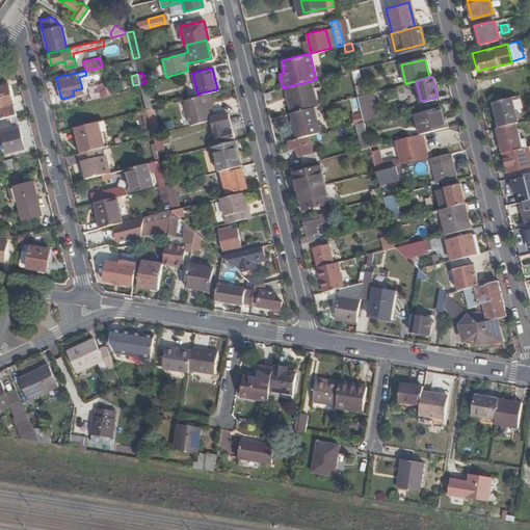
[(285,87),(291,113),(313,107),(317,106),(310,81),(285,87)]
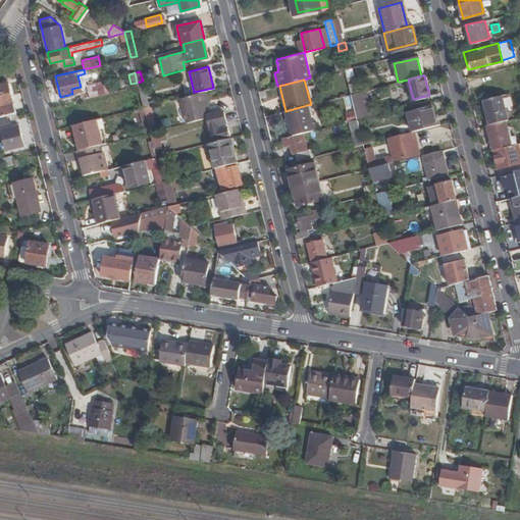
[(0,115),(15,111),(8,81),(0,83),(0,115)]
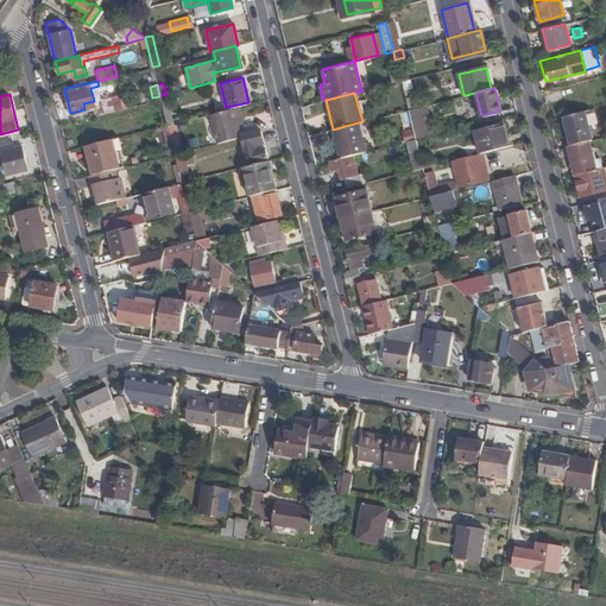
[(159,96),(159,100),(166,125),(174,124),(166,94),(159,96)]
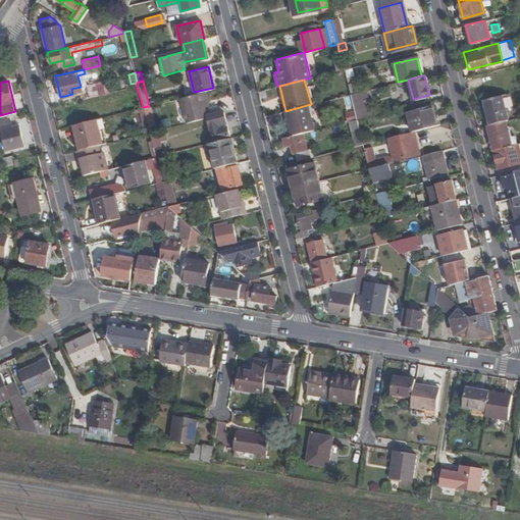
[(359,92),(355,81),(347,83),(350,95),(359,92)]
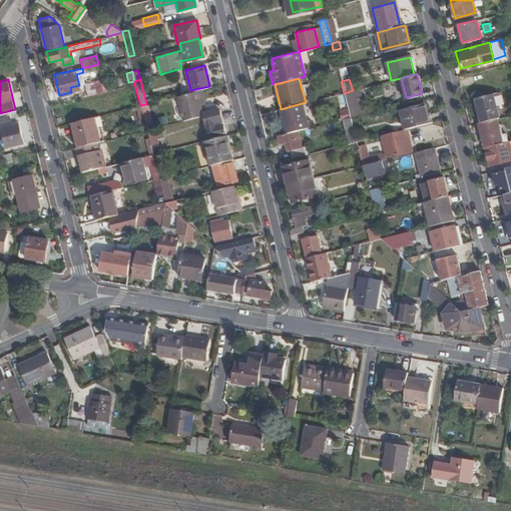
[(84,83),(86,92),(98,90),(95,80),(84,83)]
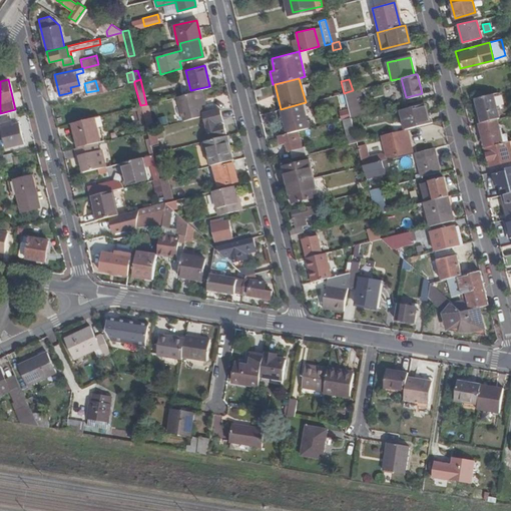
[(197,90),(201,104),(205,103),(202,89),(197,90)]
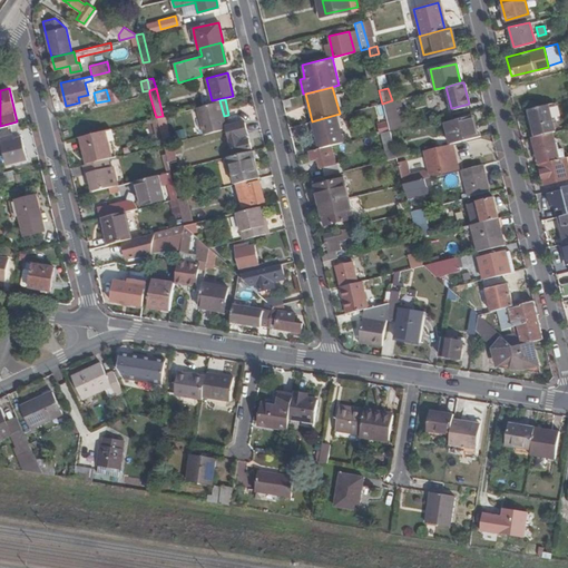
[(195,107),(202,133),(225,126),(225,125),(226,125),(224,116),(219,100),(195,107)]
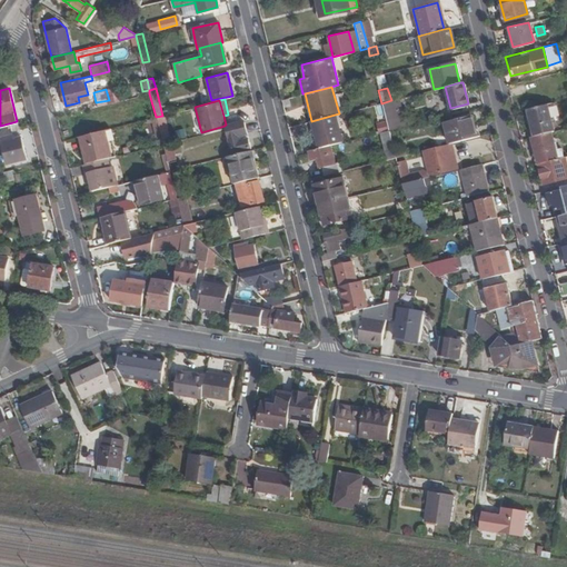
[(391,100),(381,103),(388,130),(400,127),(394,100),(391,100)]
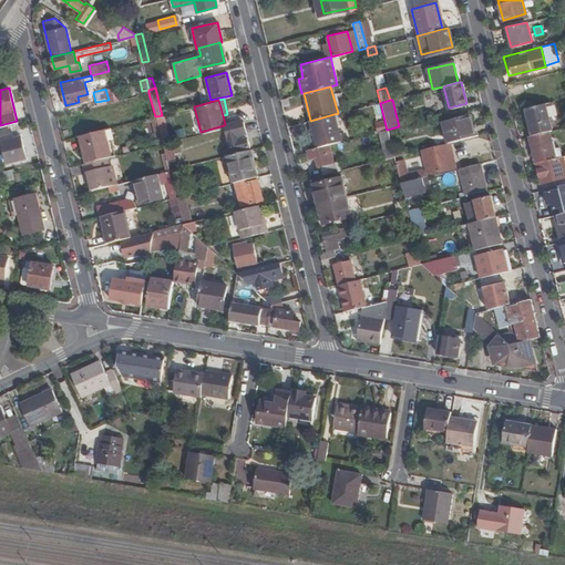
[(524,108),(532,134),(548,131),(551,130),(544,103),(524,108)]
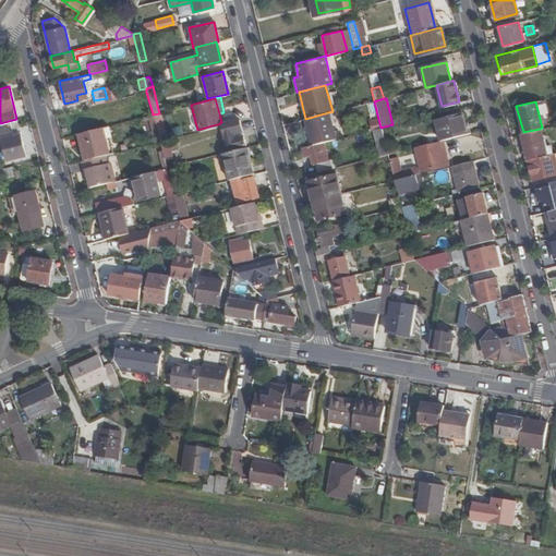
[(312,145),(323,142),(335,139),(328,112),(305,119),(312,145)]
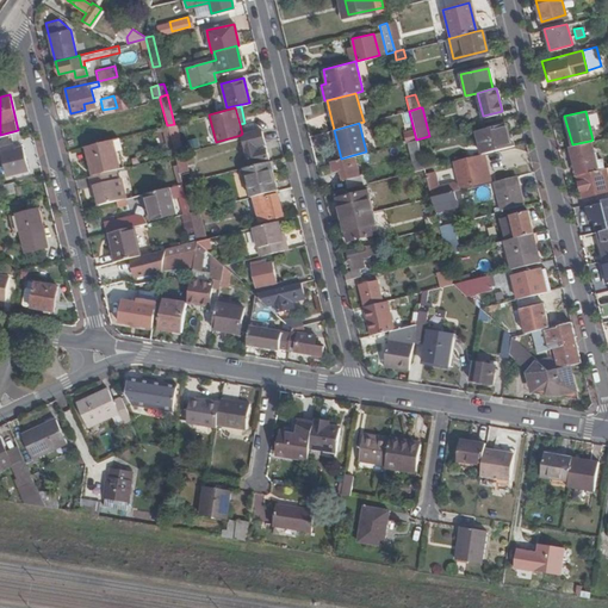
[(485,153),(510,146),(508,134),(506,124),(475,132),(481,154),(485,153)]
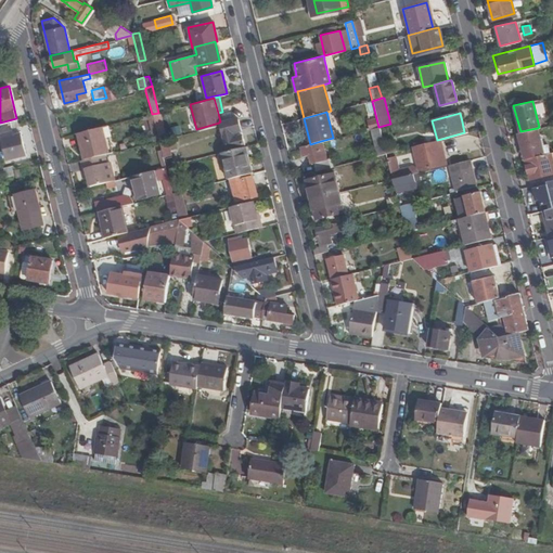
[(148,115),(146,115),(151,132),(156,131),(155,128),(152,114),(148,115)]
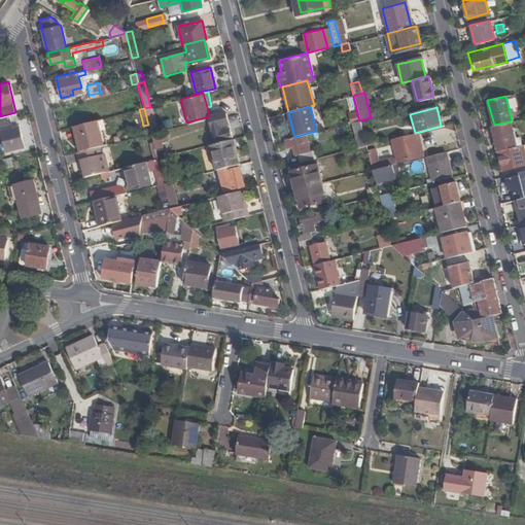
[(228,123),(224,111),(209,115),(208,115),(208,116),(215,143),(232,139),(229,129),(221,130),(220,125),(228,123)]
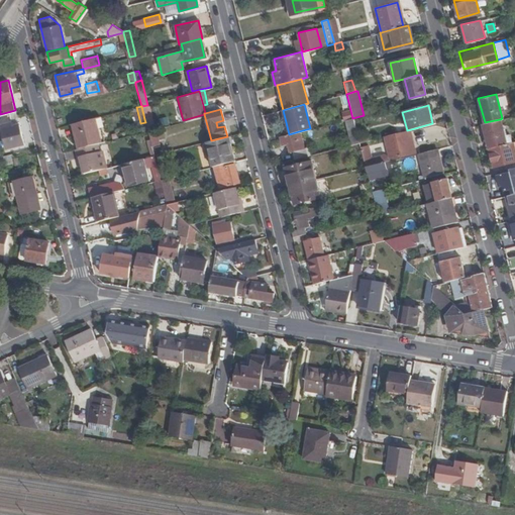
[(73,123),(79,147),(96,143),(101,142),(95,117),(73,123)]
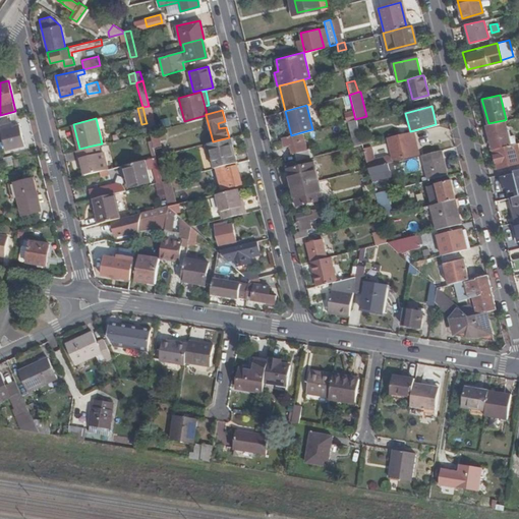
[(361,143),(355,119),(348,121),(354,146),(361,143)]
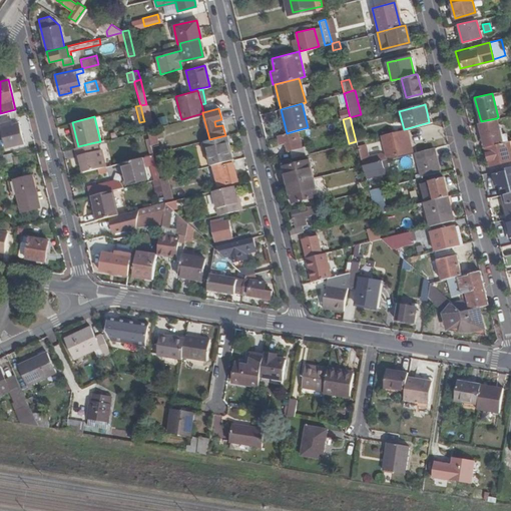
[(478,122),(484,146),(485,146),(502,142),(496,118),(481,121),(478,122)]
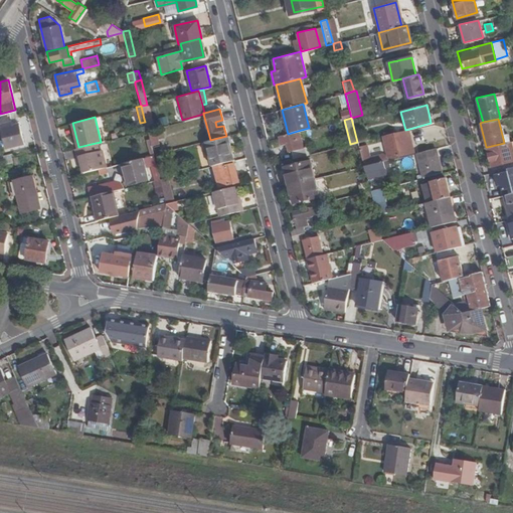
[(1,128),(6,147),(23,142),(18,123),(1,128)]
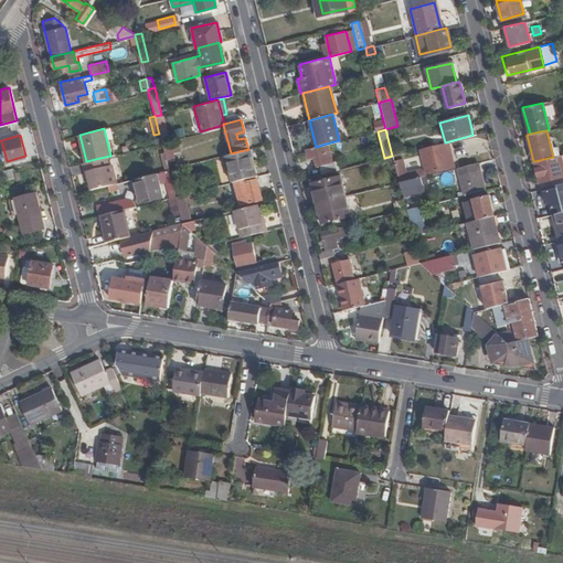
[(165,151),(166,158),(173,156),(169,139),(161,141),(161,142),(165,151)]
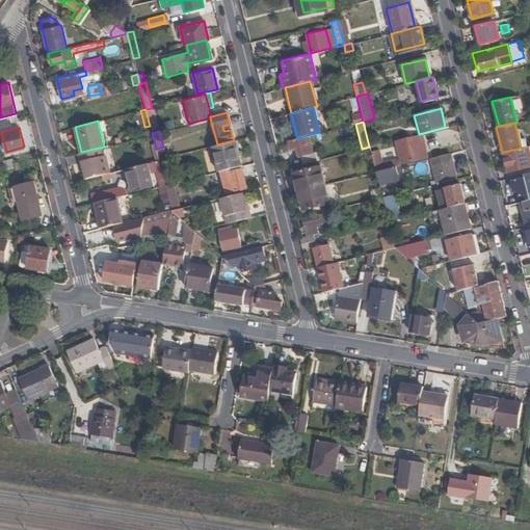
[(419,134),(415,135),(420,157),(428,155),(423,133),(419,134)]
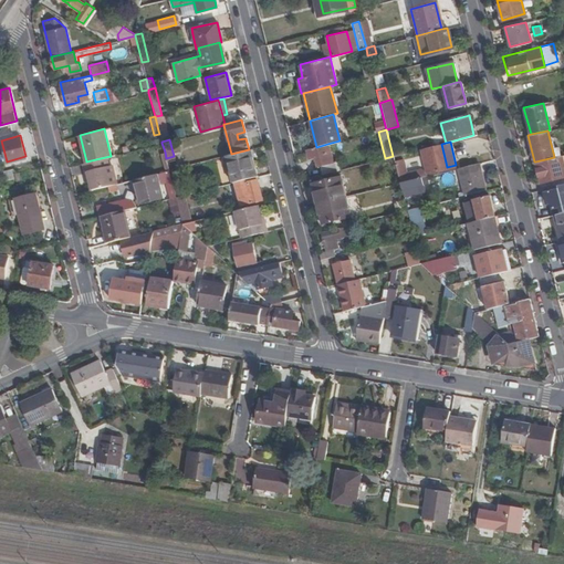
[(316,147),(307,149),(309,156),(315,155),(317,165),(332,160),(327,144),(316,147)]
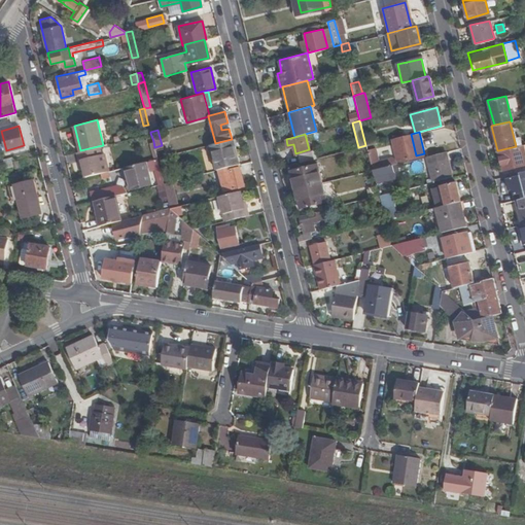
[(411,134),(394,138),(400,160),(416,155),(411,134)]
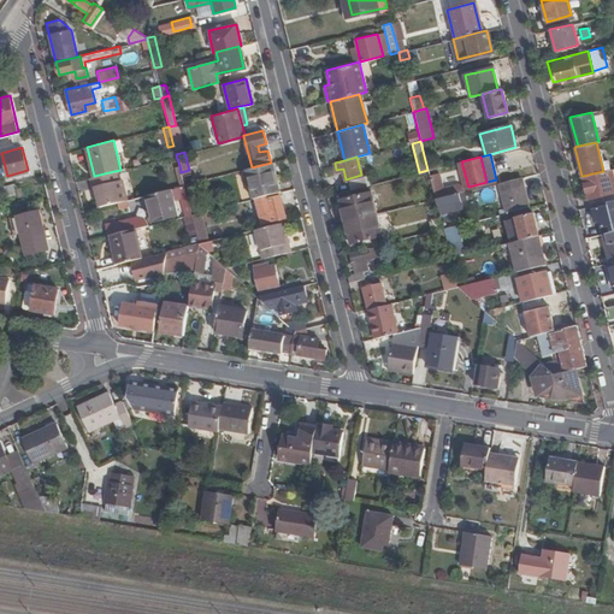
[(279,192),(272,163),(271,163),(252,167),(246,169),(253,199),(255,198),(266,195),(278,192),(279,192)]
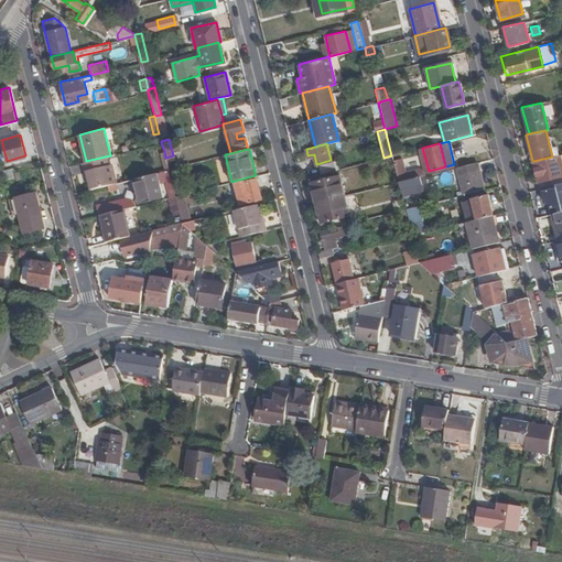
[(413,150),(391,155),(398,182),(419,176),(423,175),(421,169),(402,173),(399,159),(414,155),(413,150)]
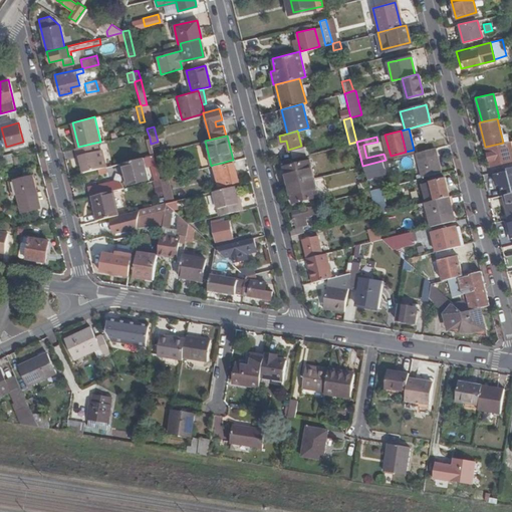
[(150,138),(146,139),(149,155),(154,154),(151,144),(150,138)]
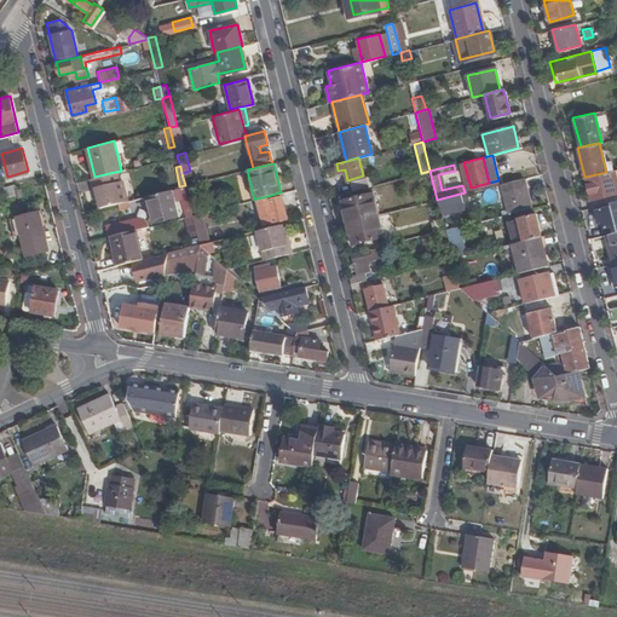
[(606,172),(586,177),(590,199),(616,190),(616,185),(616,179),(613,169),(606,172)]
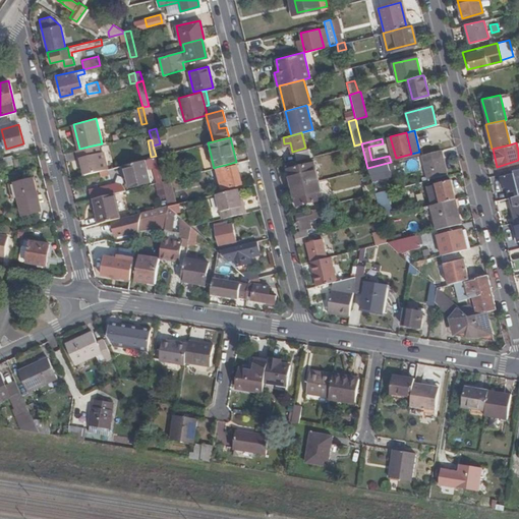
[(81,166),(83,175),(106,169),(102,152),(99,152),(97,145),(79,149),(74,151),(76,159),(79,159),(81,166)]
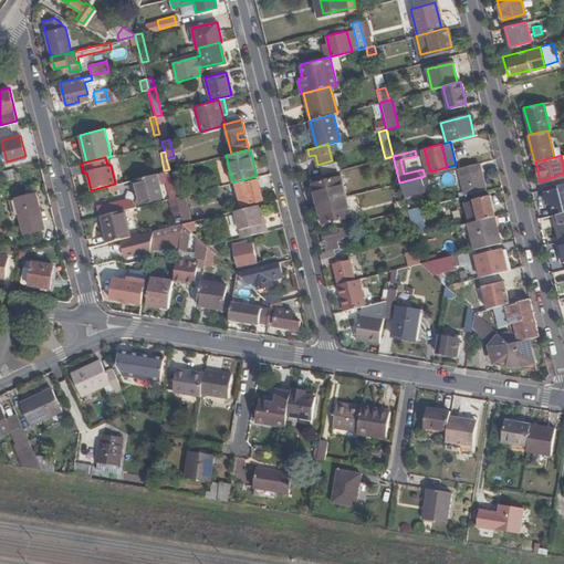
[(185,163),(184,157),(169,160),(170,167),(185,163)]
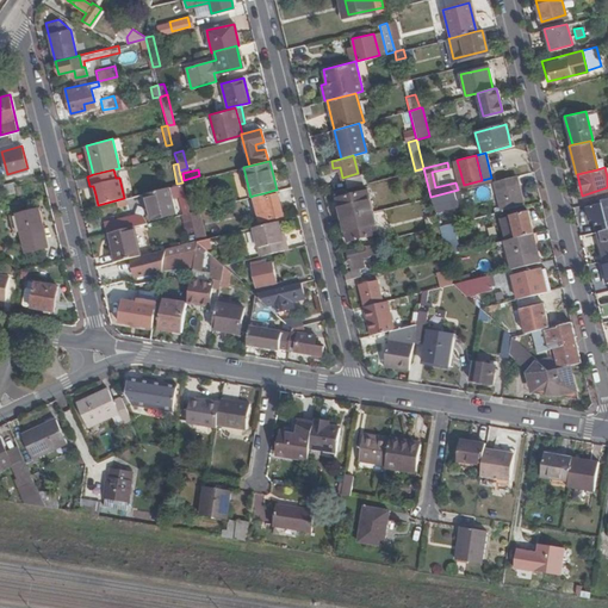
[(522,205),(515,175),(494,180),(501,210),(522,205)]
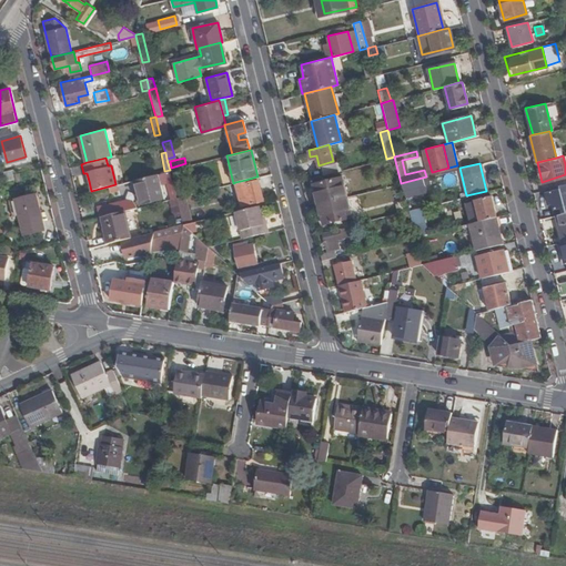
[(161,191),(173,188),(170,170),(164,171),(158,173),(161,191)]
